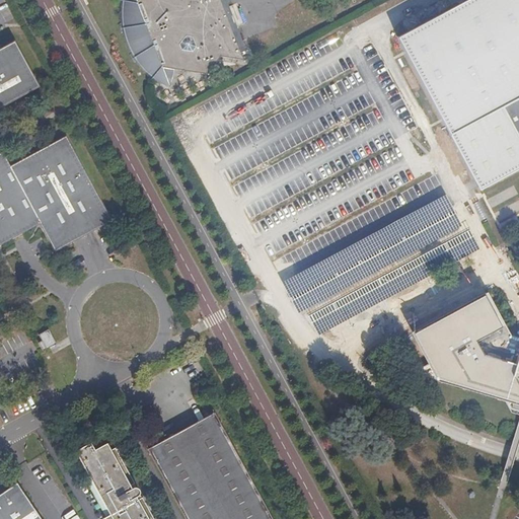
[(129,8),(134,0),(123,0),(122,17),(123,20),(129,8)]
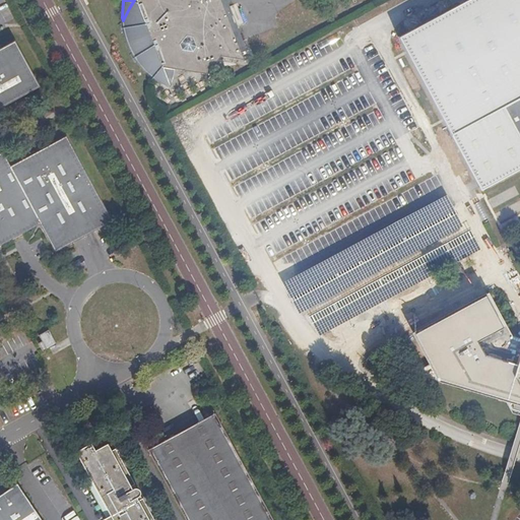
[(151,72),(177,76),(178,70),(207,75),(221,58),(245,62),(242,54),(248,51),(225,0),(134,0),(129,8),(123,20),(123,30),(127,47),(135,61),(139,67),(151,72)]
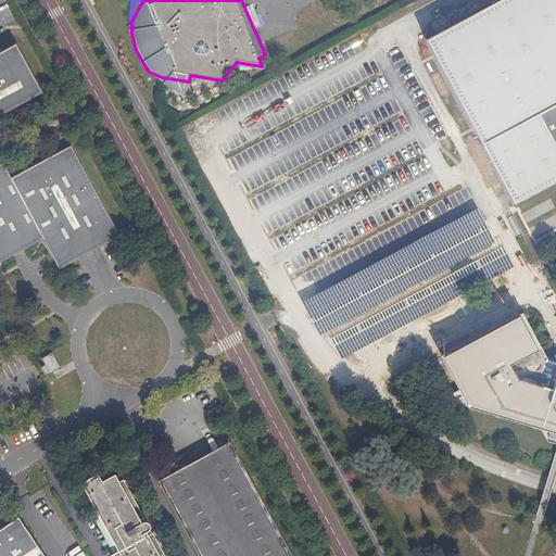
[(555,428),(555,0),(501,0),(432,36),(488,142),(542,113),(555,139),(555,362),(515,349),(506,330),(452,356),(476,401),(555,428)]
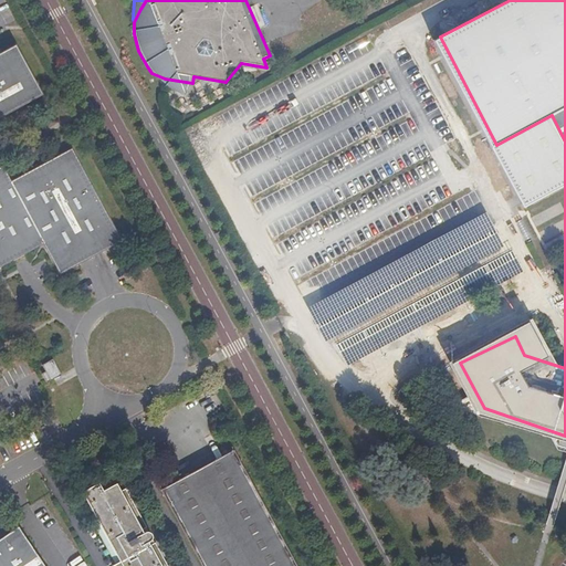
[(0,118),(43,95),(16,44),(0,52),(0,118)]
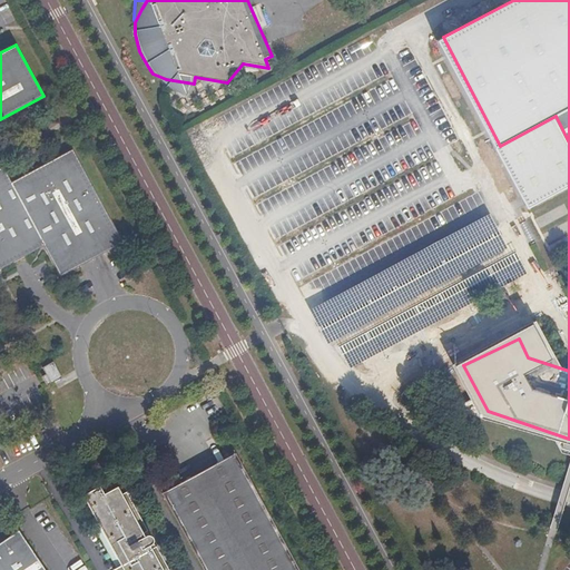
[(188,101),(194,84),(166,79),(153,74),(156,79),(167,89),(177,96),(188,101)]
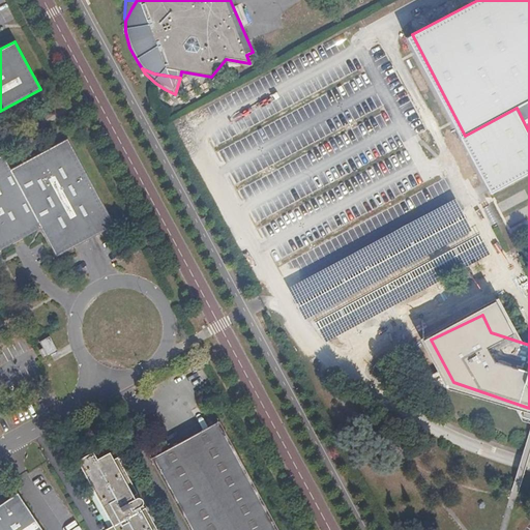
[(2,155),(0,156),(0,249),(40,227),(57,257),(113,226),(66,139),(10,170),(2,155)]
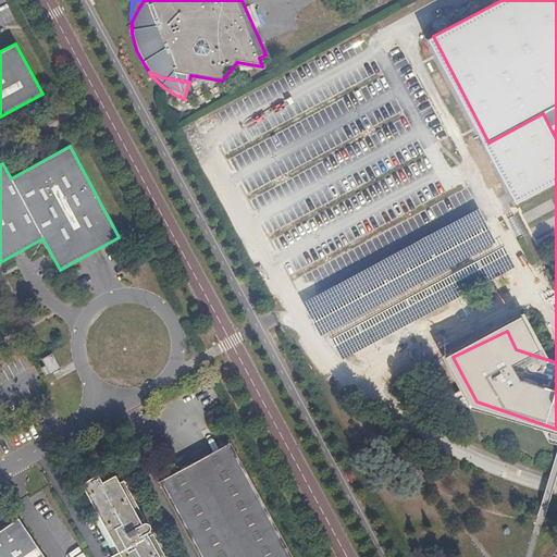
[(44,360),(52,376),(64,370),(56,354),(44,360)]
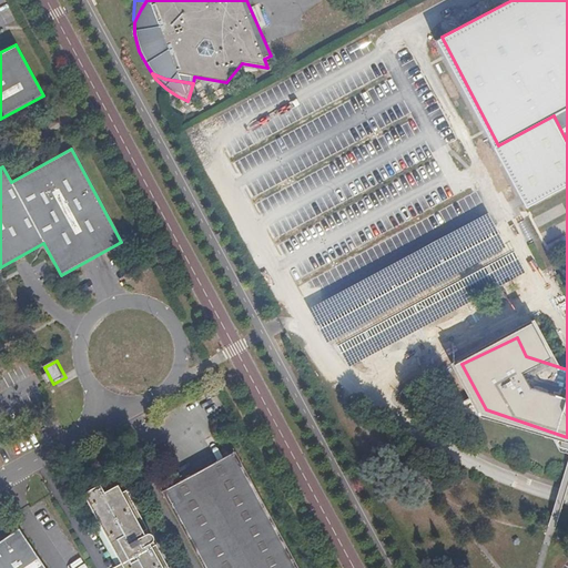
[(298,567),(237,453),(225,458),(227,464),(201,477),(198,473),(160,493),(200,567),(298,567)]
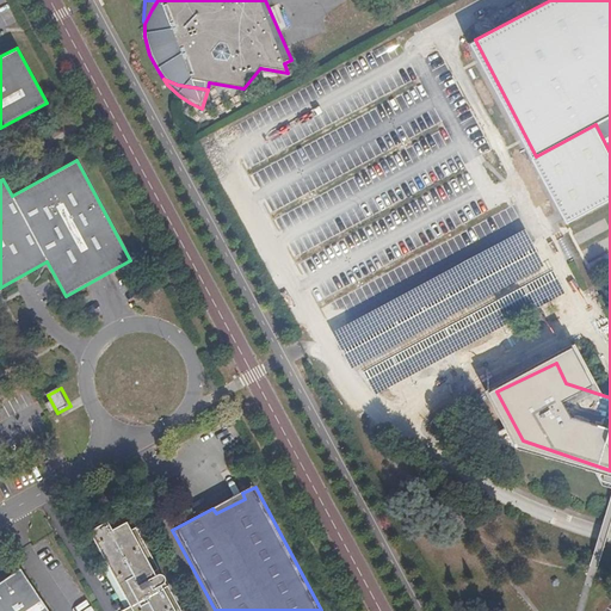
[(245,499),(242,493),(213,508),(216,513),(245,499)]
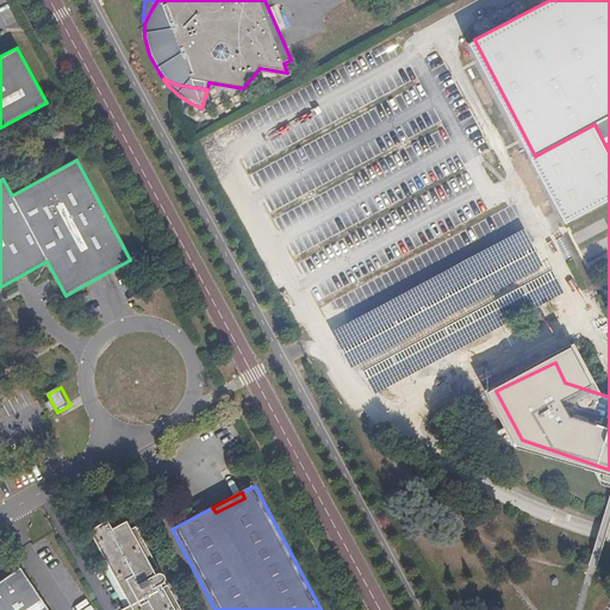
[(174,609),(160,580),(154,584),(153,582),(156,578),(156,573),(154,570),(151,568),(148,571),(145,566),(150,562),(132,529),(128,531),(123,522),(106,530),(101,521),(85,530),(124,607),(116,609),(174,609)]
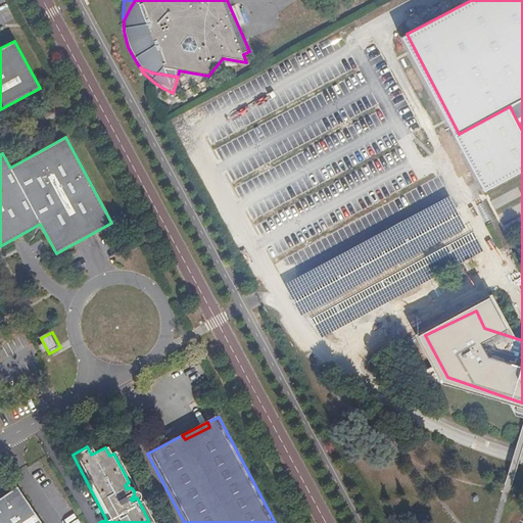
[(37,522),(15,489),(0,498),(0,522),(37,522)]
